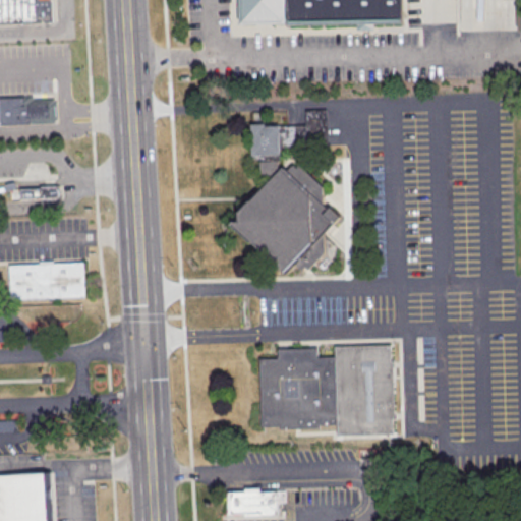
[(0,23),(0,0),(54,0),(56,21),(0,23)]
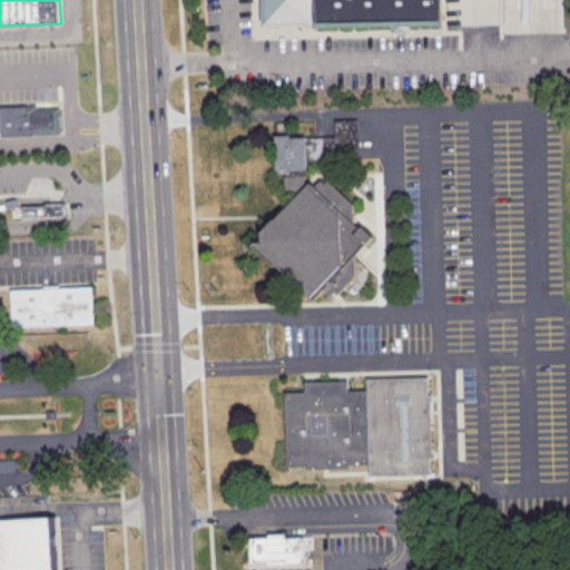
[(441,0),(442,25),(412,25),(412,31),(391,32),(391,26),(266,28),(265,0),(441,0)]
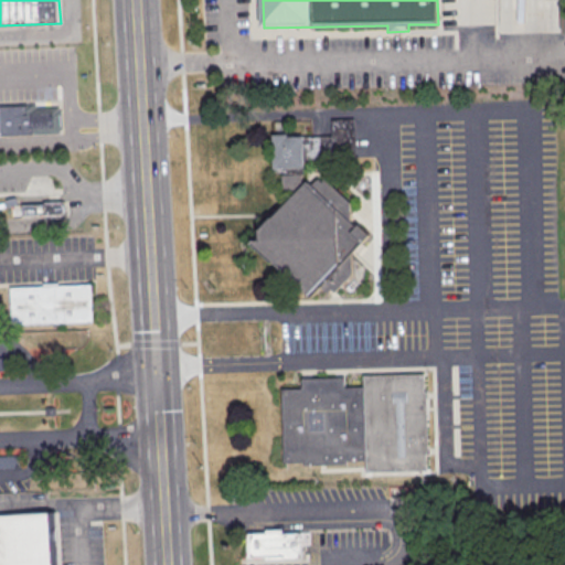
[(2,137),(0,107),(36,105),(38,109),(60,108),(60,112),(62,112),(63,130),(61,130),(61,134),(2,137)]
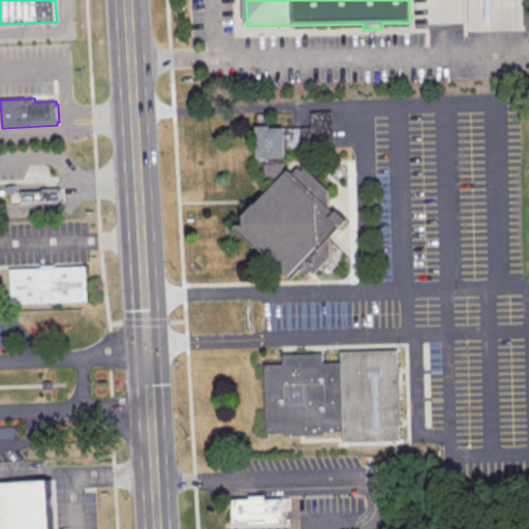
[(287,168),(292,174),(299,167),(303,170),(305,168),(328,190),(338,199),(329,209),(333,213),(336,210),(346,220),(329,239),(342,251),(340,267),(333,275),(325,276),(319,270),(315,274),(312,272),(308,276),(300,268),(287,280),(237,230),(242,224),(243,215),(275,182),(263,172),(263,164),(257,164),(257,158),(255,158),(254,127),(270,126),(270,130),(312,129),(311,114),(333,113),(334,149),(285,150),(286,163),(282,163),(283,169),(284,172),(287,168)]
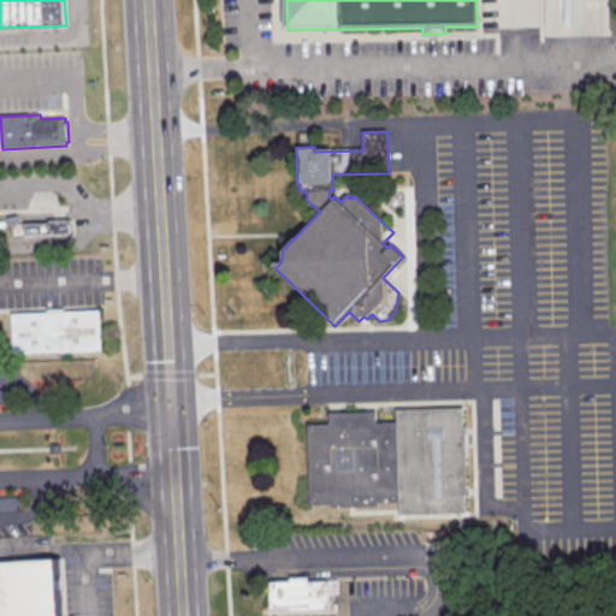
[(25,235),(24,225),(75,221),(76,235),(51,237),(51,234),(25,235)]
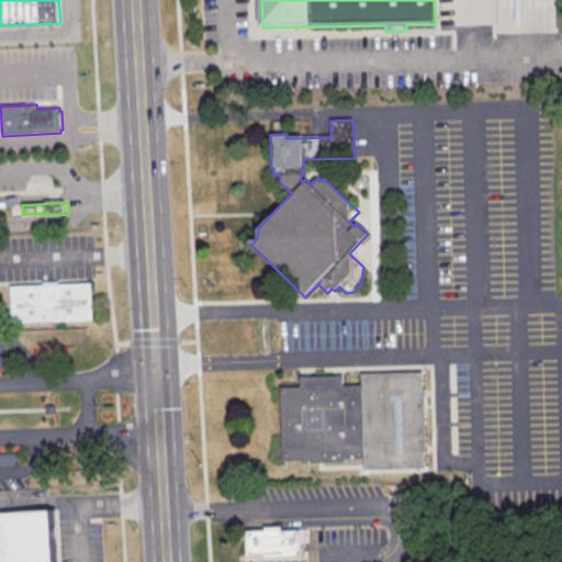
[(12,324),(10,289),(92,283),(94,318),(12,324)]
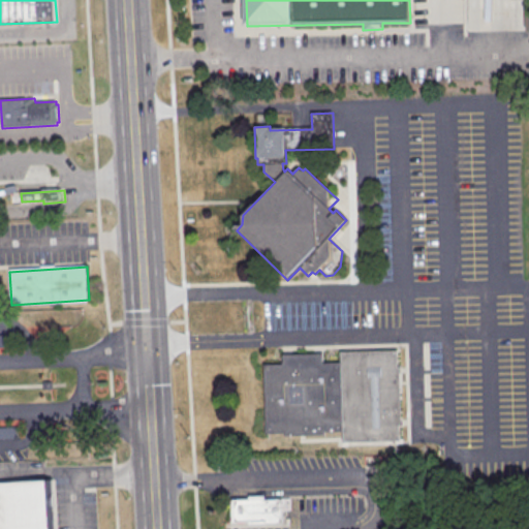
[(0,335),(0,347),(11,347),(11,335),(0,335)]
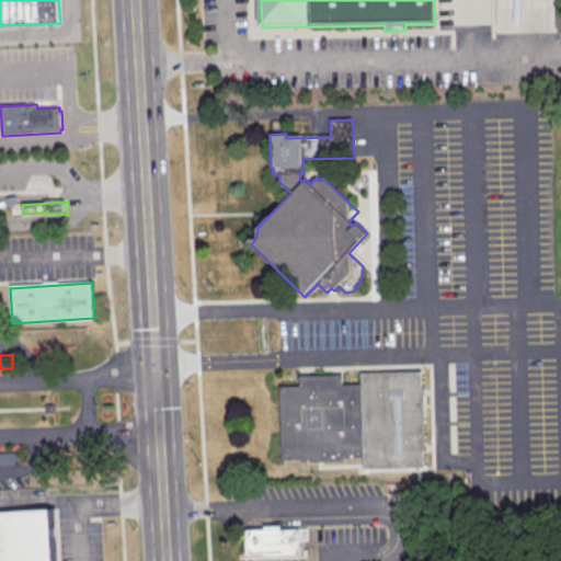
[(361,375),(422,373),(423,389),(424,389),(426,453),(425,453),(425,468),(364,470),(364,458),(346,459),(346,461),(302,462),(301,460),(284,461),(281,388),(301,387),(300,378),(342,376),(343,386),(362,385),(361,375)]
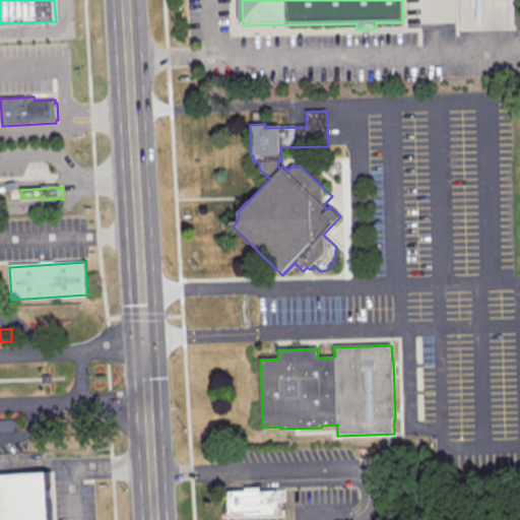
[(0,519),(0,475),(50,473),(52,519),(0,519)]
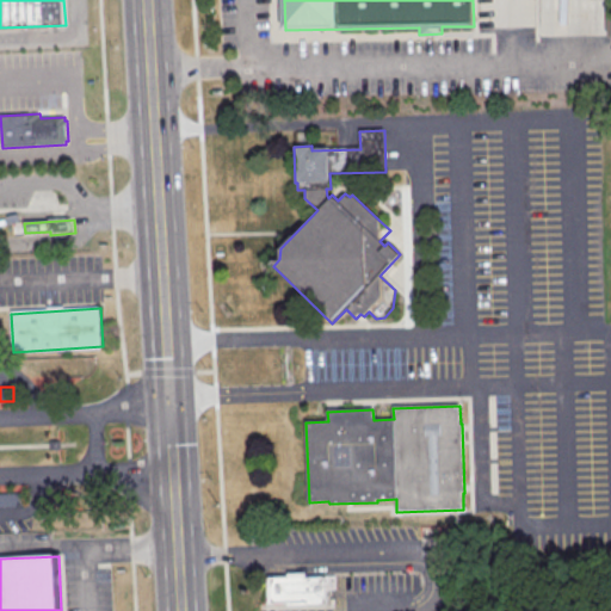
[(271,602),(270,579),(290,579),(290,573),(306,572),(306,578),(325,576),(326,604),(288,606),(288,600),(271,602)]
